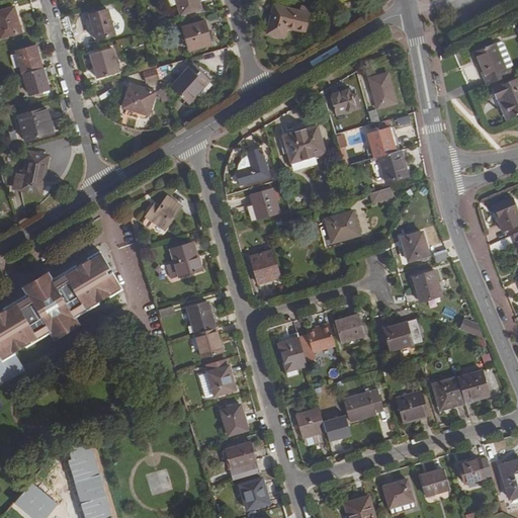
[(176,0),(181,15),(201,9),(198,0),(176,0)]
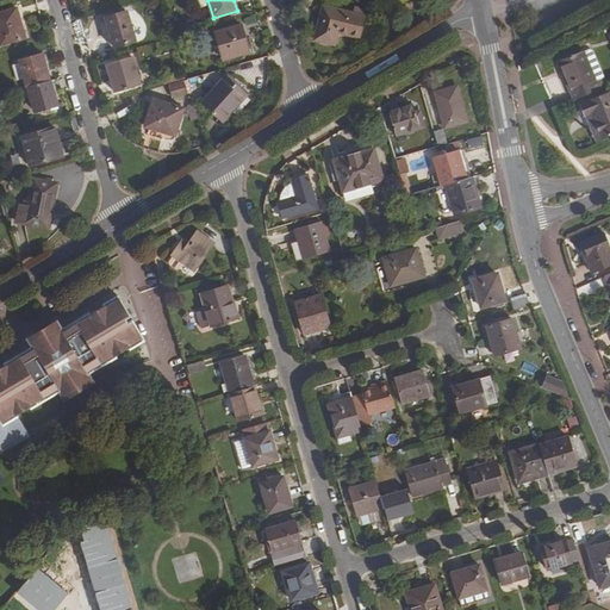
[(336,45),(338,32),(361,38),(366,16),(322,5),(318,22),(321,22),(316,41),(336,45)]
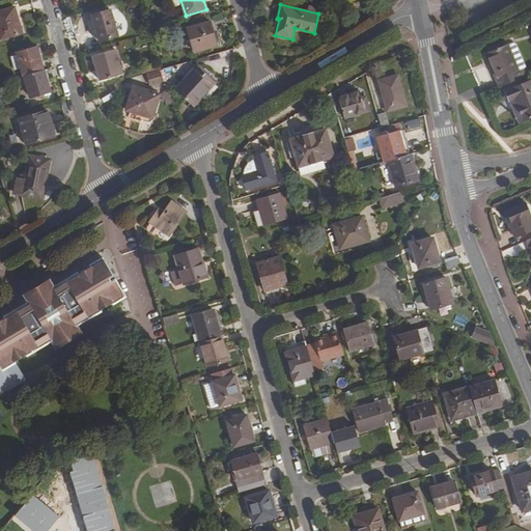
[(0,38),(22,33),(15,7),(0,11),(0,38)]
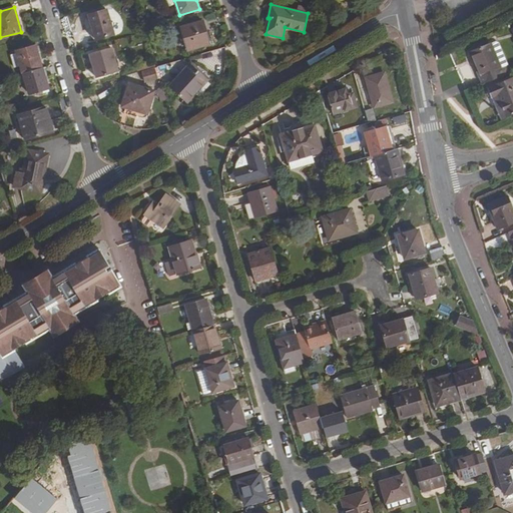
[(114,33),(106,10),(88,15),(96,39),(114,33)]
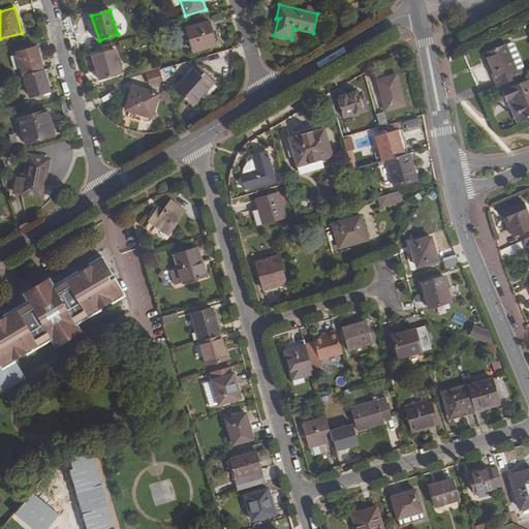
[(210,21),(186,28),(193,52),(216,45),(210,21)]
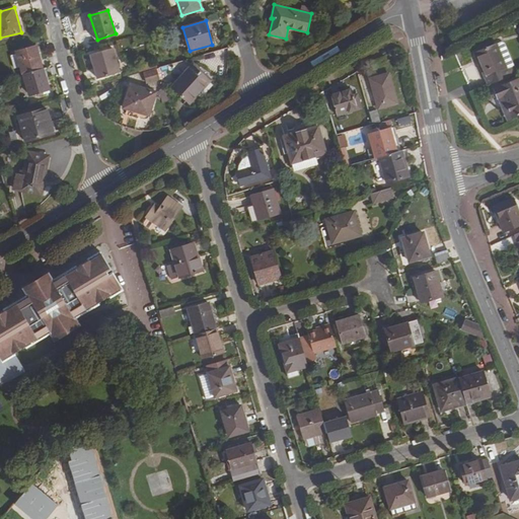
[(495,44),(472,53),(486,85),(508,76),(514,73),(502,45),(499,44),(496,45),(495,44)]
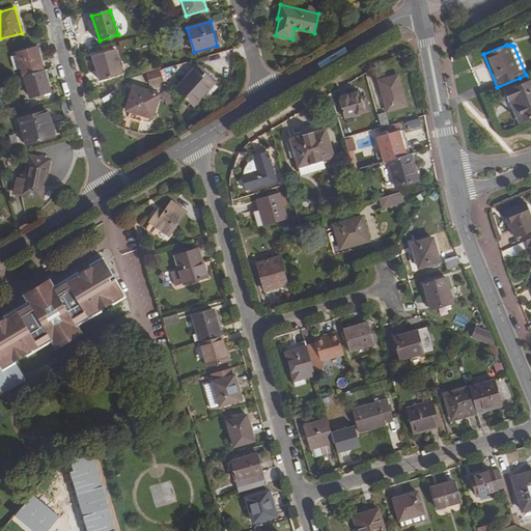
[(20,68),(22,77),(24,76),(45,71),(37,47),(16,53),(17,55),(20,68)]
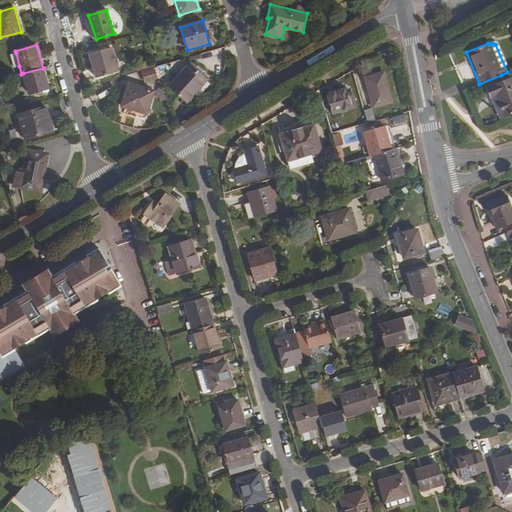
[(96,78),(118,71),(111,47),(89,54),(96,78)]
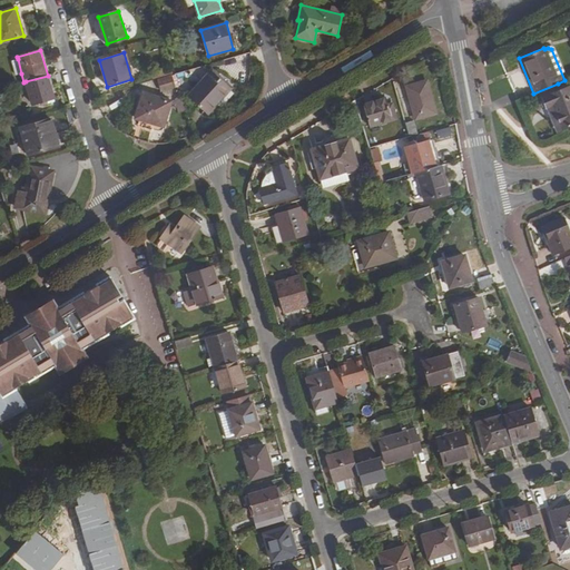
[(16,76),(21,74),(18,59),(11,61),(16,76)]
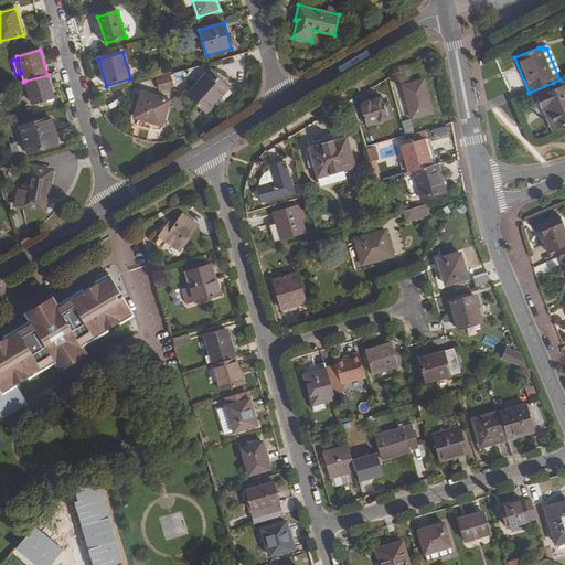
[(230,86),(211,68),(187,95),(206,113),(230,86)]
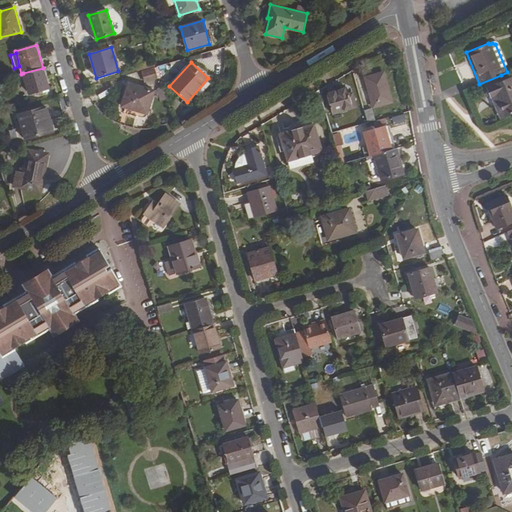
[(146,78),(159,74),(157,67),(144,70),(146,78)]
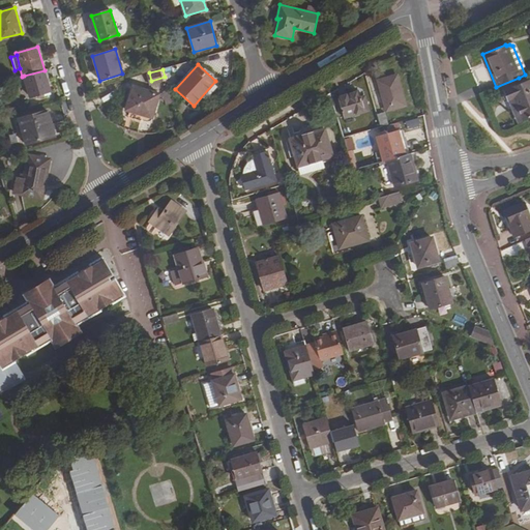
[(50,91),(45,70),(24,76),(26,85),(30,96),(50,91)]
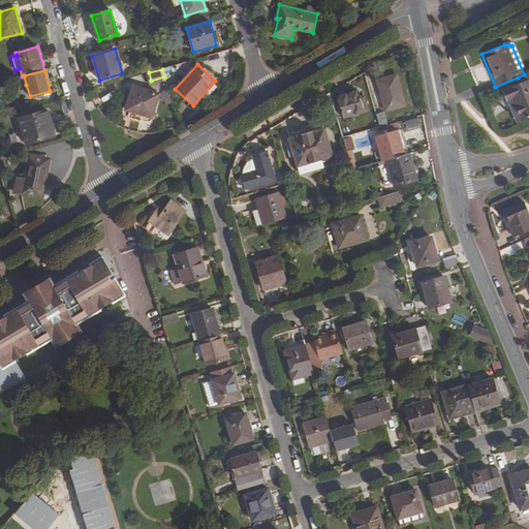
[(377,81),(385,111),(404,105),(396,75),(377,81)]
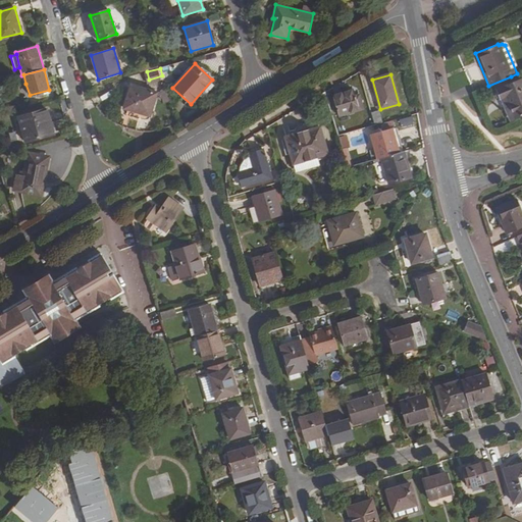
[(521,81),(521,80),(493,91),(497,99),(503,97),(511,119),(521,114),(521,81)]
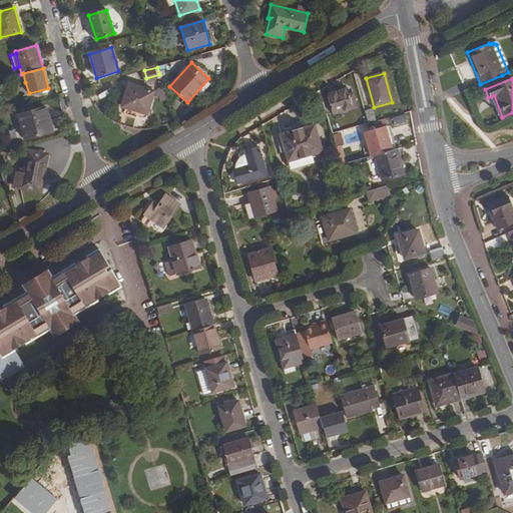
[(128,83),(121,107),(147,114),(154,90),(128,83)]
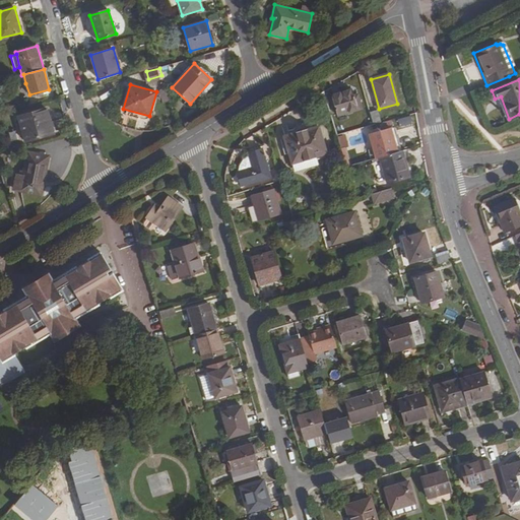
[(359,92),(353,93),(352,89),(331,94),(337,116),(363,109),(359,92)]
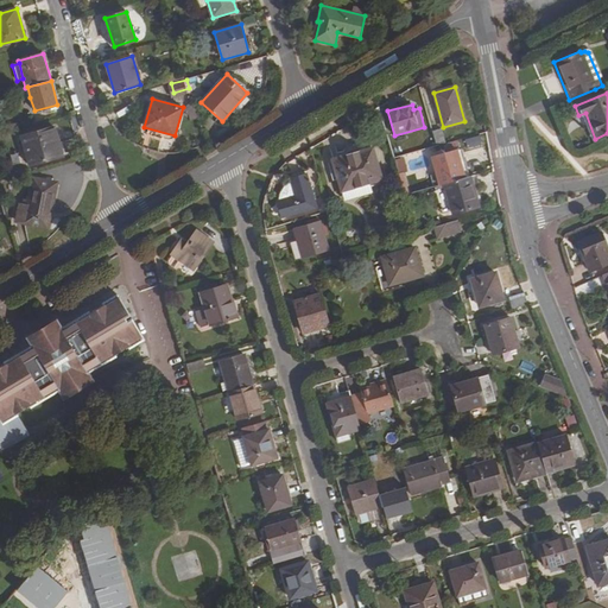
[(595,139),(586,113),(578,115),(588,141),(595,139)]
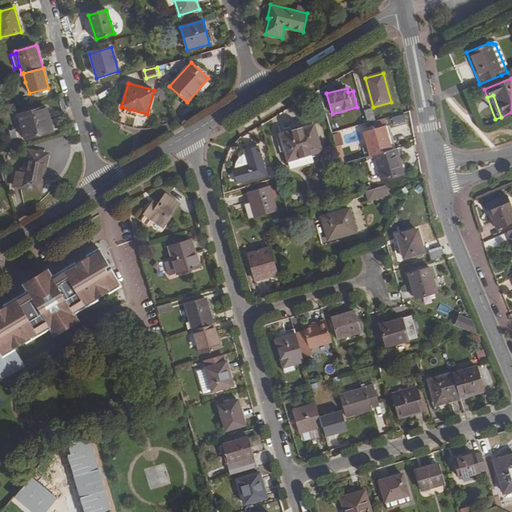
[(53,131),(46,107),(18,115),(25,138),(53,131)]
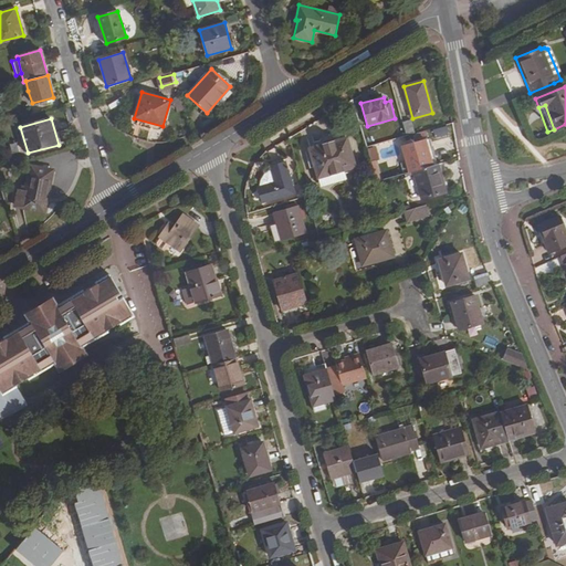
[(415,135),(411,119),(402,123),(407,137),(415,135)]
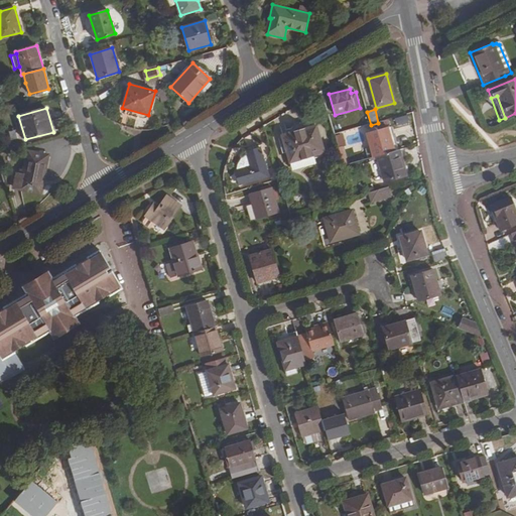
[(395,120),(397,127),(410,123),(408,116),(395,120)]
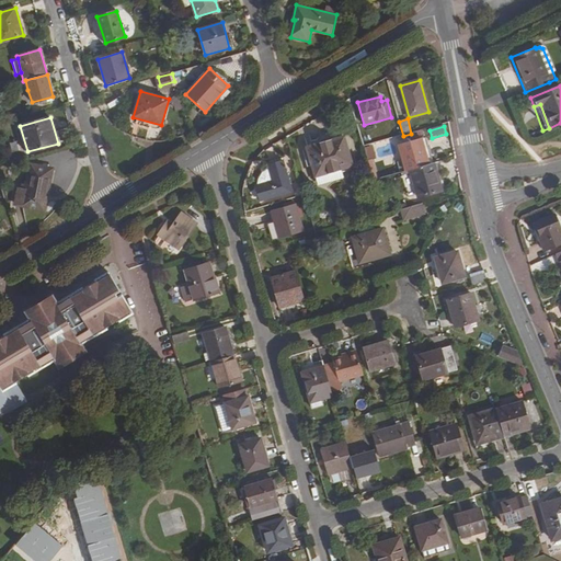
[(316,176),(341,170),(353,165),(344,136),(307,147),(316,176)]
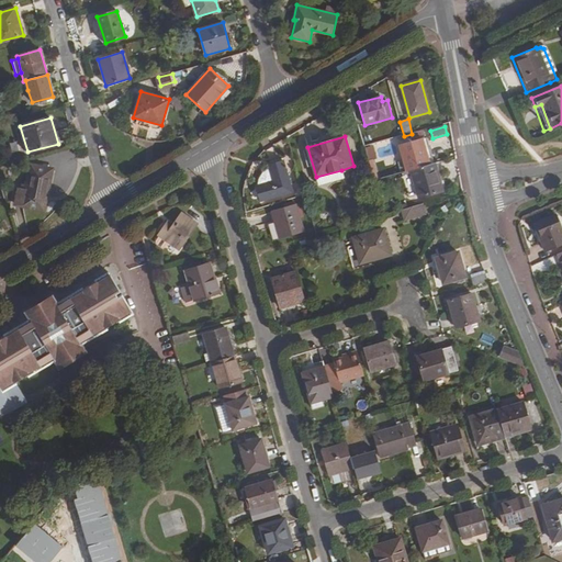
[(412,170),(430,166),(423,138),(398,145),(406,172),(412,170)]
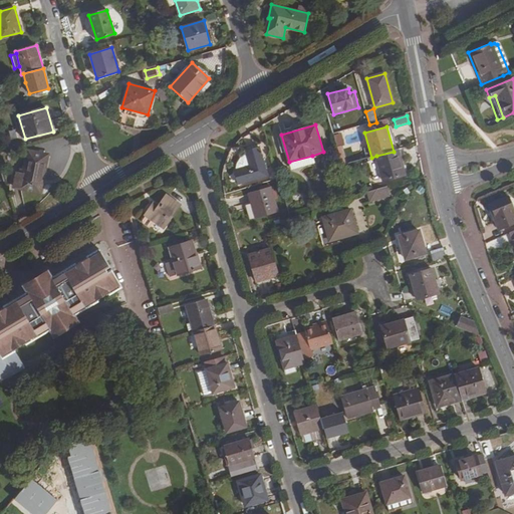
[(250,166),(236,170),(234,171),(238,184),(268,175),(260,147),(245,151),(246,153),(250,166)]
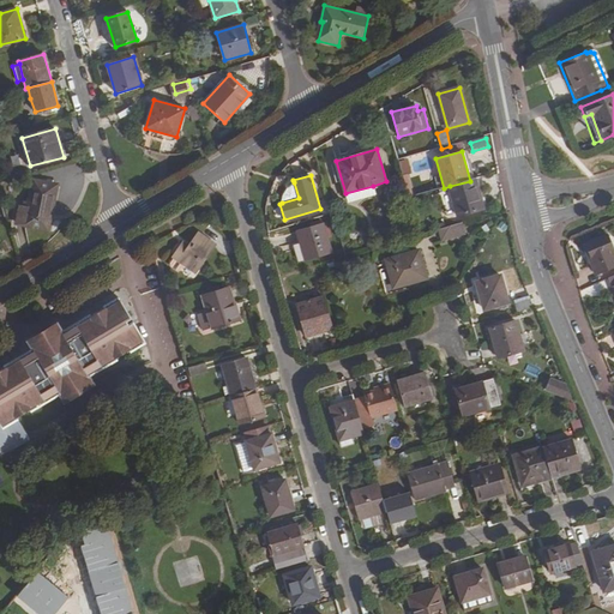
[(470,181),(450,186),(458,216),(485,209),(475,179),(470,181)]
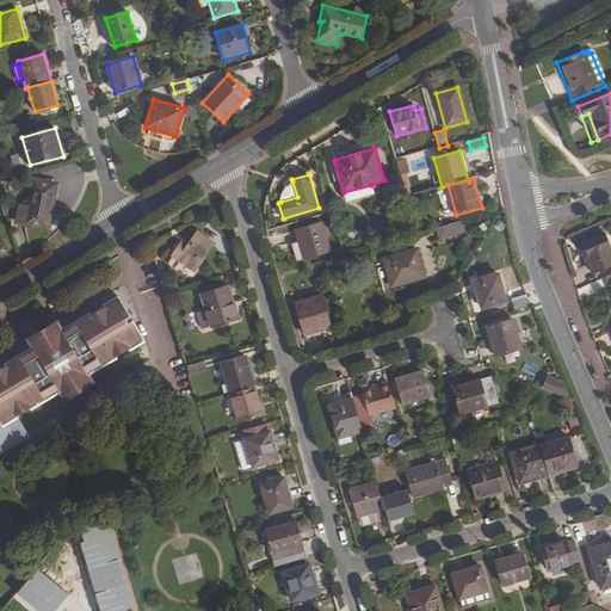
[(56,185),(32,179),(28,205),(19,203),(16,222),(47,228),(56,185)]
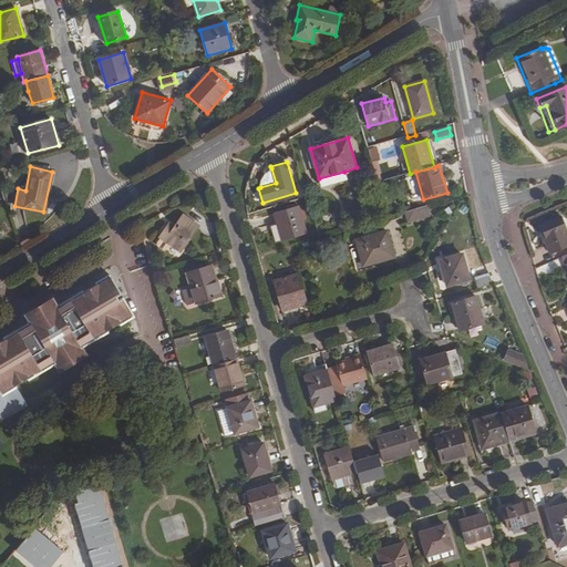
[(260,187),(276,183),(271,168),(265,174),(261,181),(260,187)]
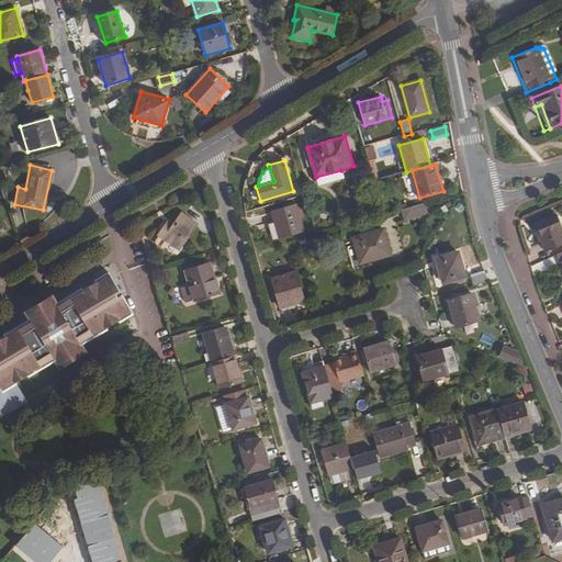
[(344,178),(341,170),(316,177),(318,186),(344,178)]
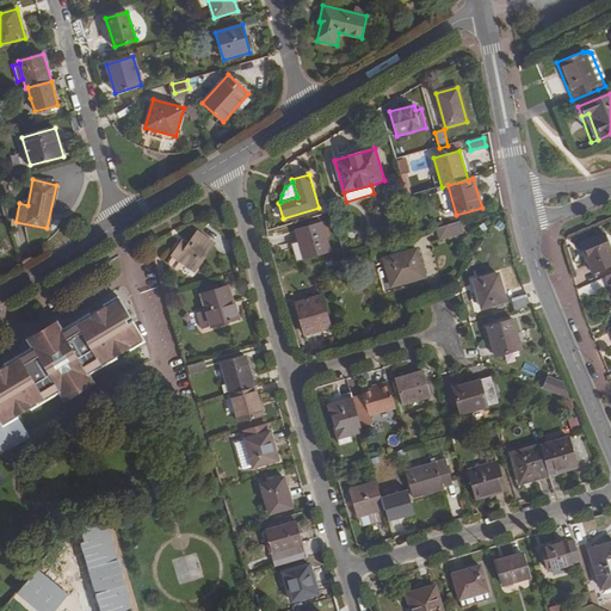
[(331,251),(322,222),(295,230),(303,259),(331,251)]
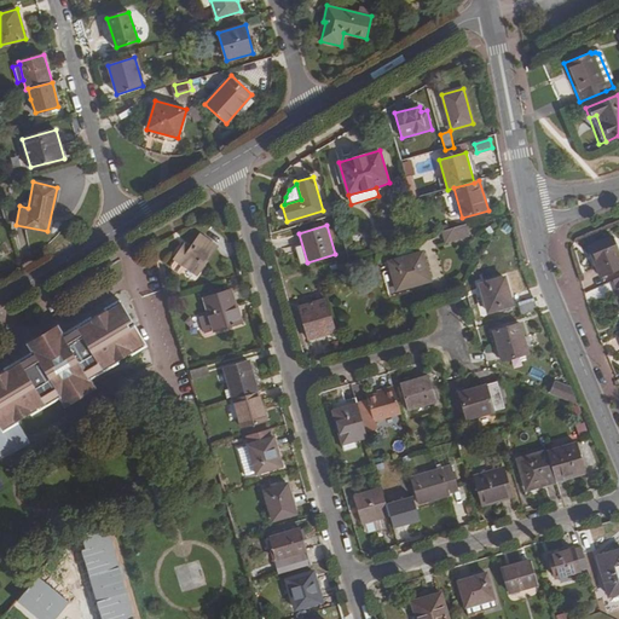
[(466,225),(441,232),(445,243),(469,237),(466,225)]
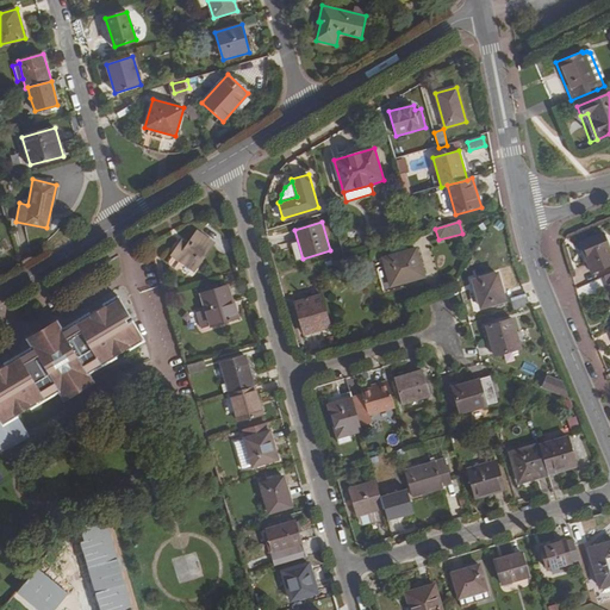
[(215,243),(198,231),(188,246),(182,241),(172,255),(194,272),(215,243)]
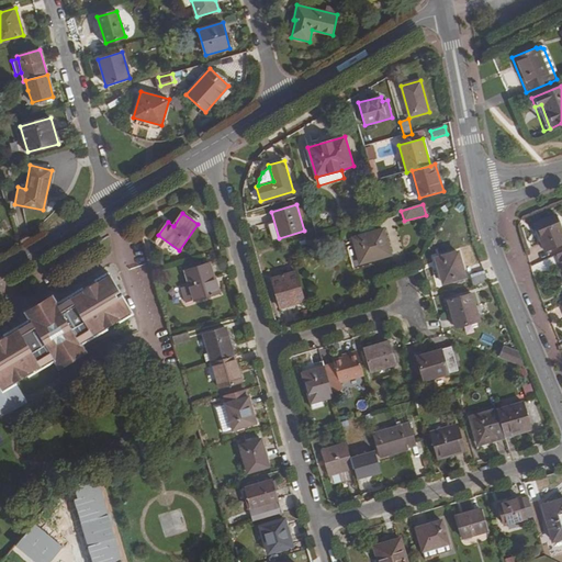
[(561,242),(561,235),(555,218),(535,227),(543,250),(561,242)]
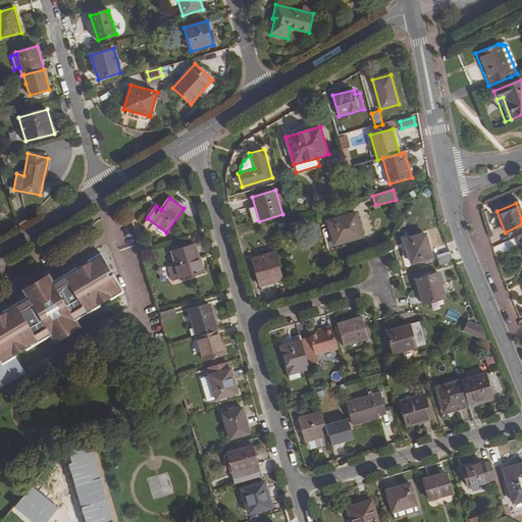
[(0,217),(8,213),(3,205),(0,207),(0,217)]
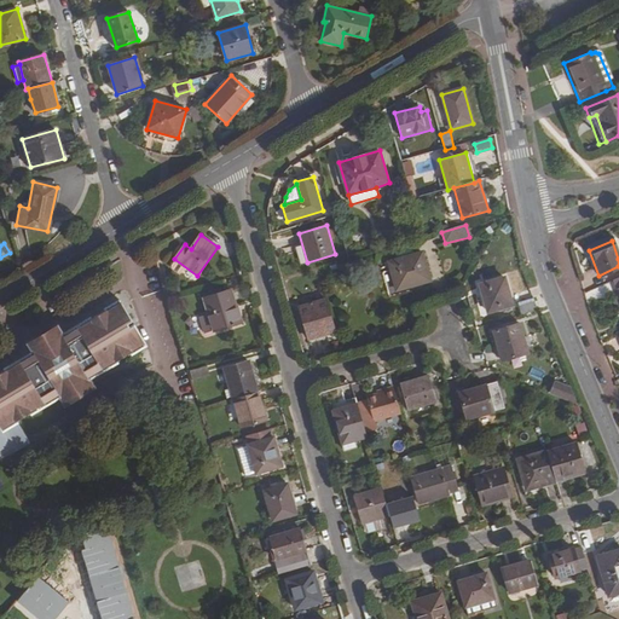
[(397,290),(431,281),(422,252),(388,261),(397,290)]
